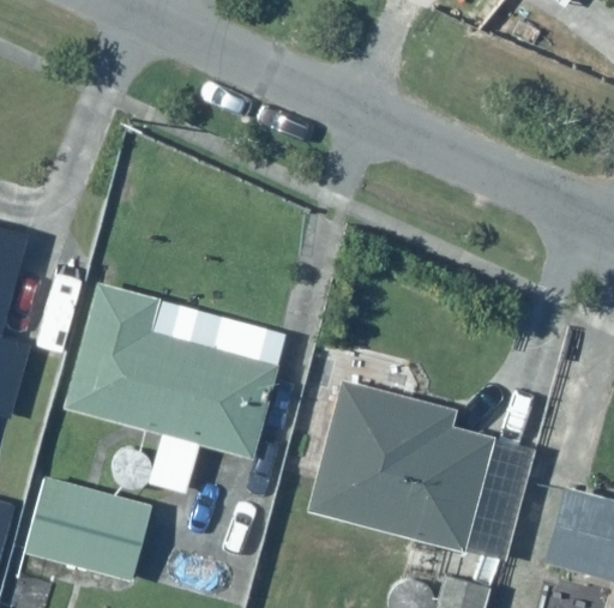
[(0,314),(20,230),(0,226),(0,417),(14,421),(32,345),(0,337),(0,314)]
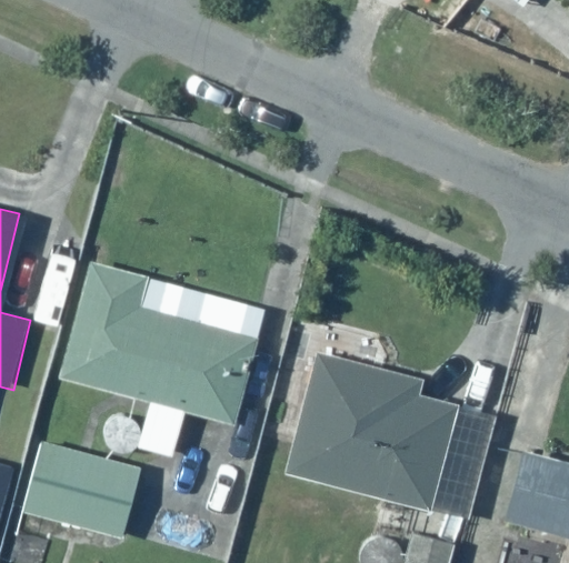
[(266,309),(87,262),(56,382),(147,406),(137,445),(175,455),(185,421),(233,433),(266,309)]
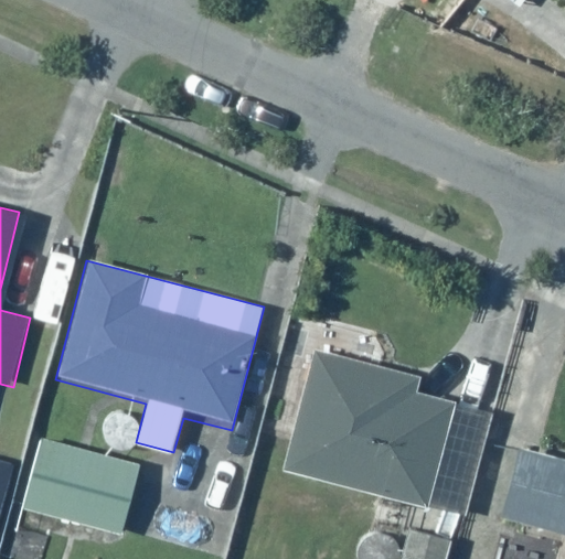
[(415,374),(313,350),(284,470),(432,506),(457,404),(411,391),(415,374)]
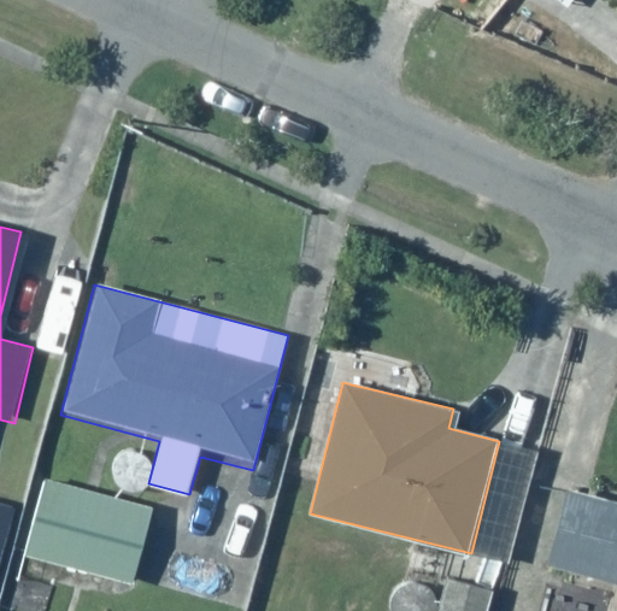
[(153,510),(45,476),(22,550),(130,583),(153,510)]
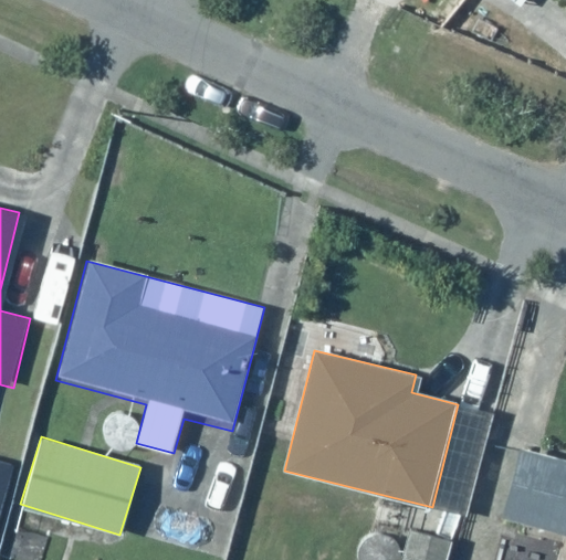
[(565,559),(565,462),(513,446),(492,515),(565,537),(565,559)]
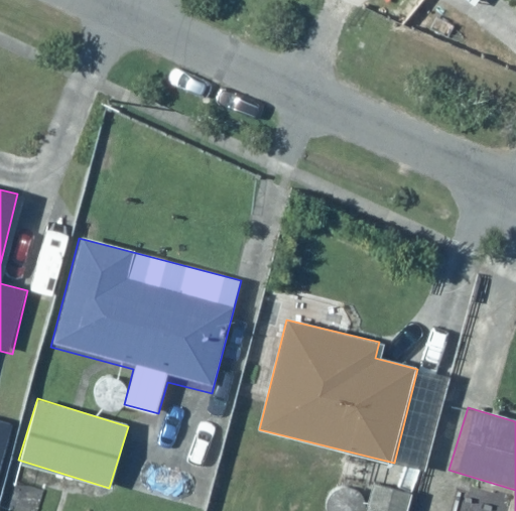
[(0,468),(13,425),(0,420),(0,468)]
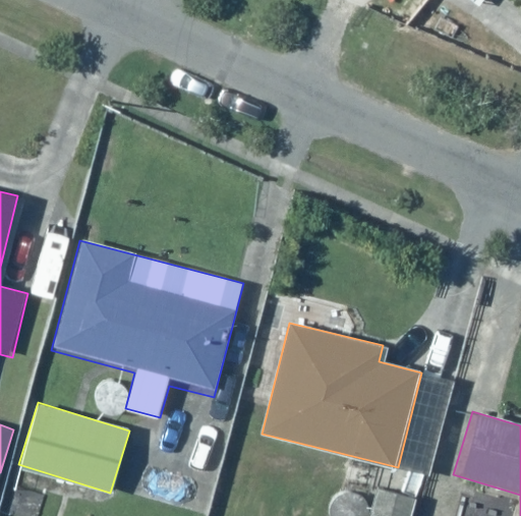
[(409,515),(414,497),(379,489),(370,515),(409,515)]
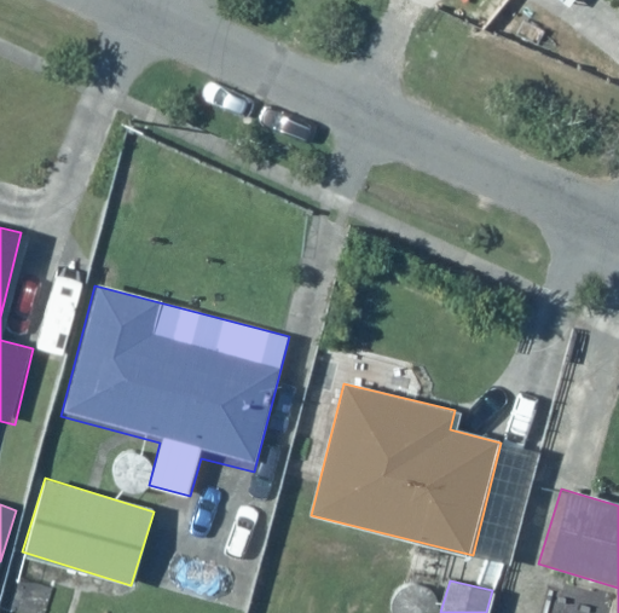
All buildings are outlined.
